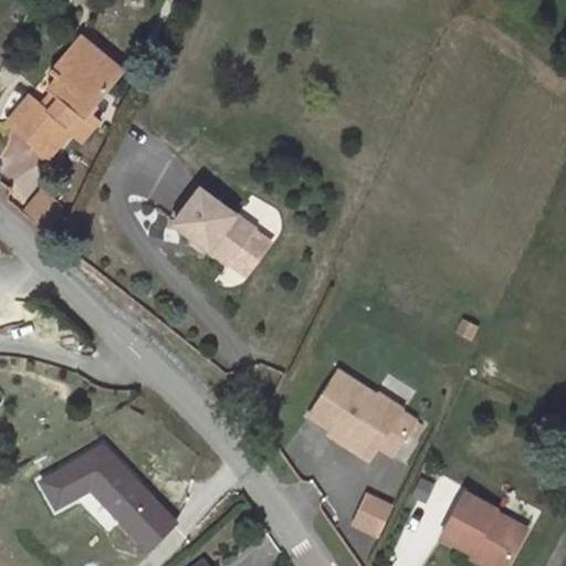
[(0,118),(0,121),(45,155),(114,64),(70,28),(0,118)]
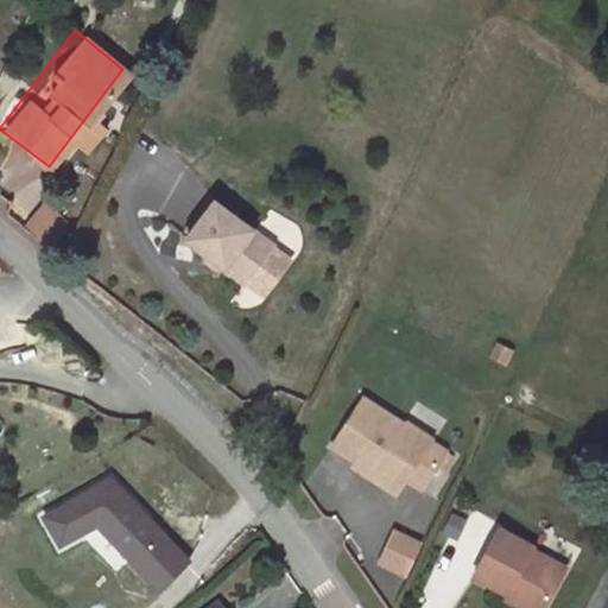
[(267,239),(211,200),(184,242),(240,282),(267,239)]
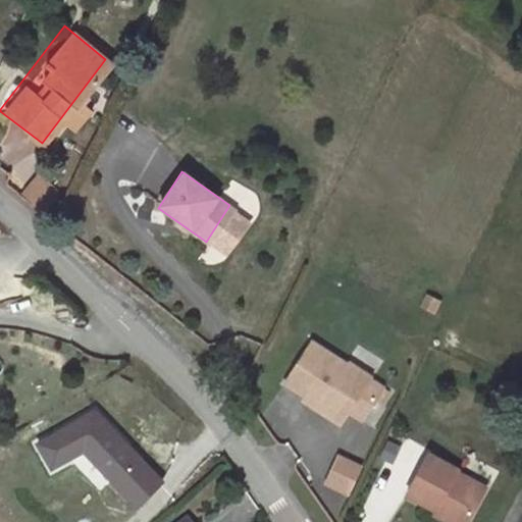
[(33,176),(19,198),(39,210),(52,189),(33,176)]
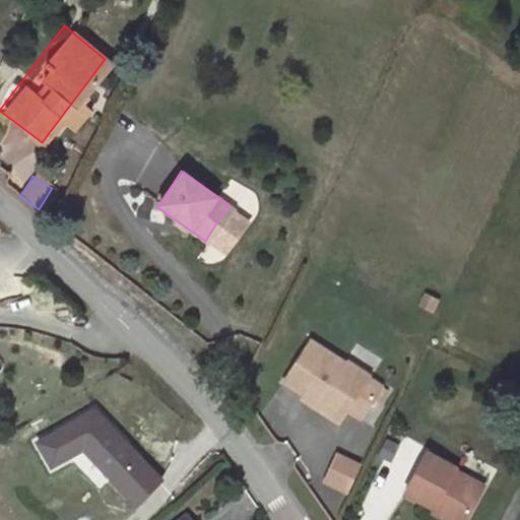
[(369,364),(364,360),(348,350),(344,356),(309,334),(284,375),(304,385),(302,394),(335,413),(340,415),(349,400),(362,405),(373,391),(377,394),(385,379),(369,369),(369,364)]
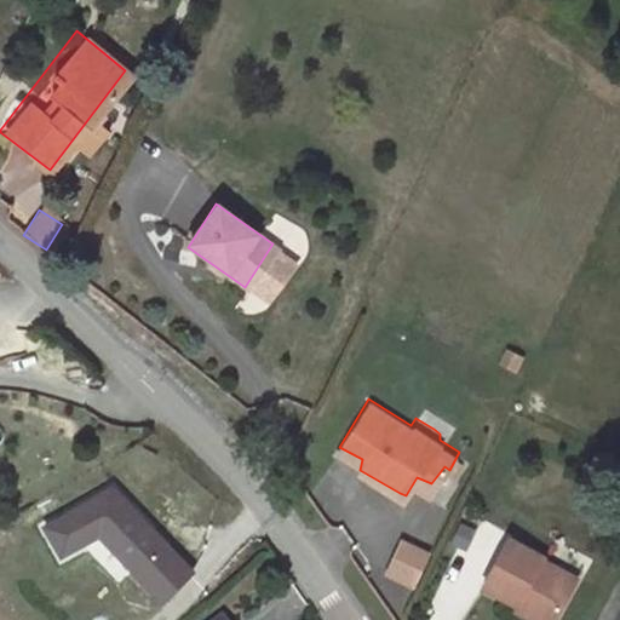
[(64,558),(104,535),(165,601),(196,572),(116,486),(46,526),(64,558)]
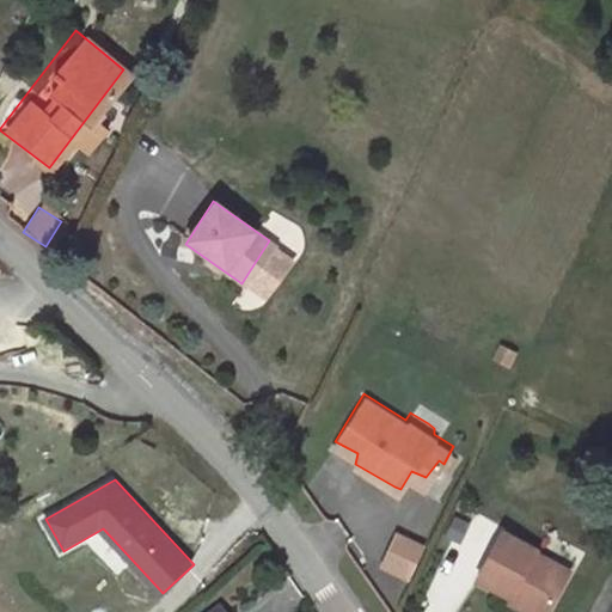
[(458,549),(467,525),(451,518),(441,542),(458,549)]
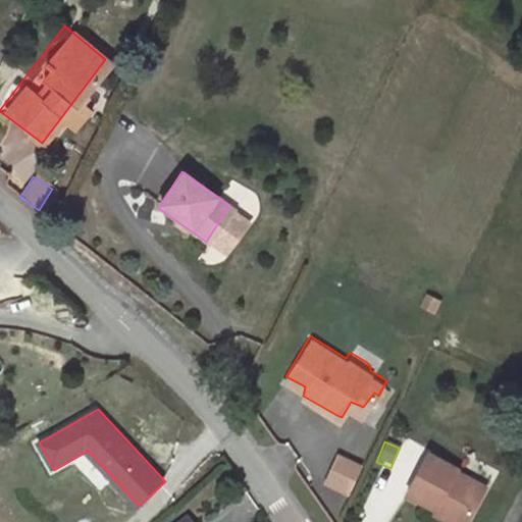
[(456,521),(482,486),(458,470),(460,467),(429,447),(403,482),(429,502),(426,506),(435,512),(449,521),(456,521)]
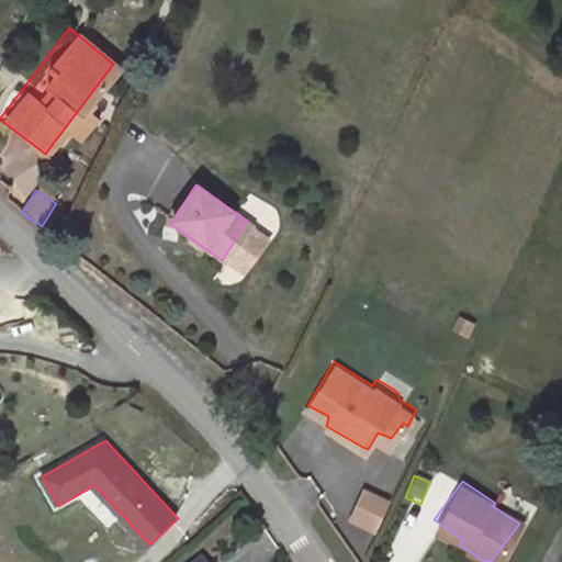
[(344,523),(372,536),(389,502),(360,489),(344,523)]
